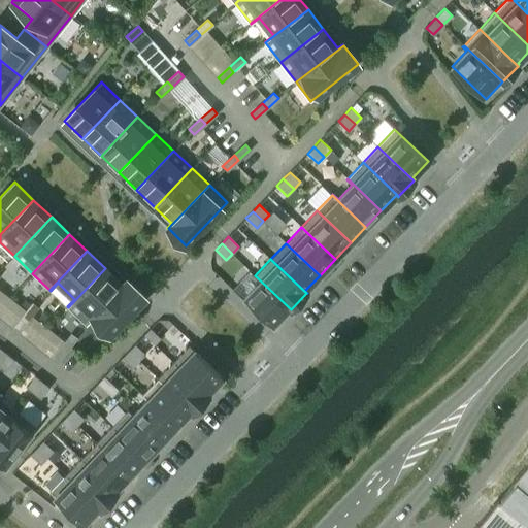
[(86,324),(127,281),(127,279),(122,285),(105,268),(68,307),(86,324)]
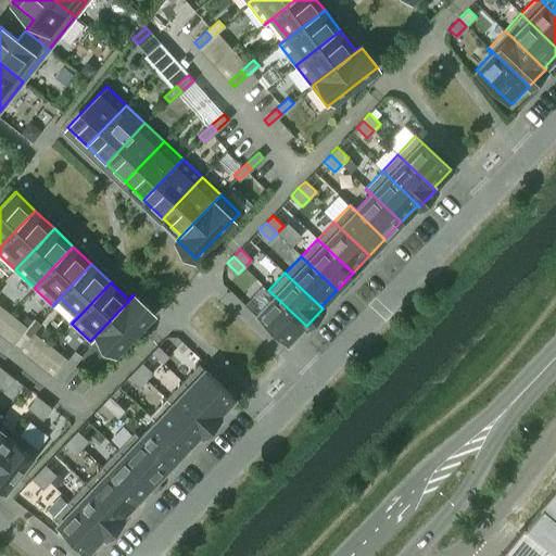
[(306,326),(268,290),(274,295),(257,313),(287,341),(303,325),(306,327),(306,326)]
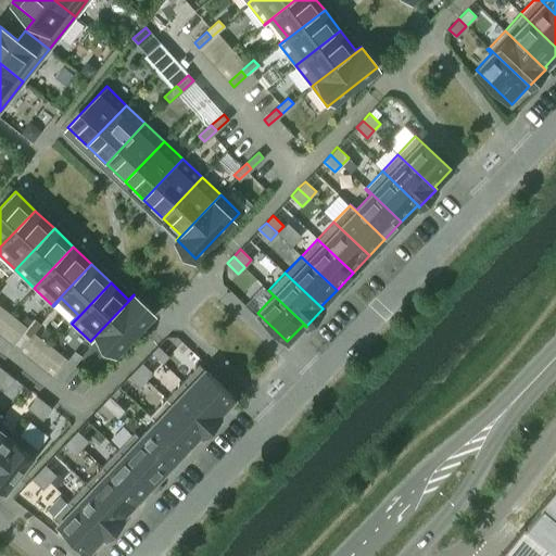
[(152,313),(134,295),(90,341),(91,342),(98,335),(115,352),(152,313)]
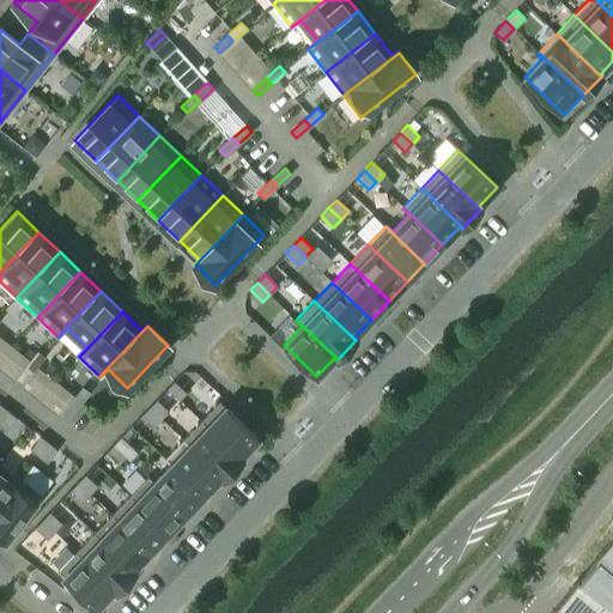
[(37,351),(26,365),(32,371),(43,357),(37,351)]
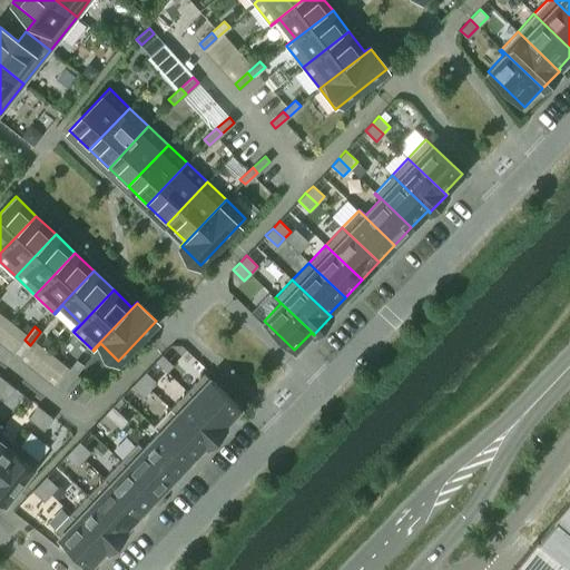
[(20,357),(30,345),(25,340),(13,353),(20,357)]
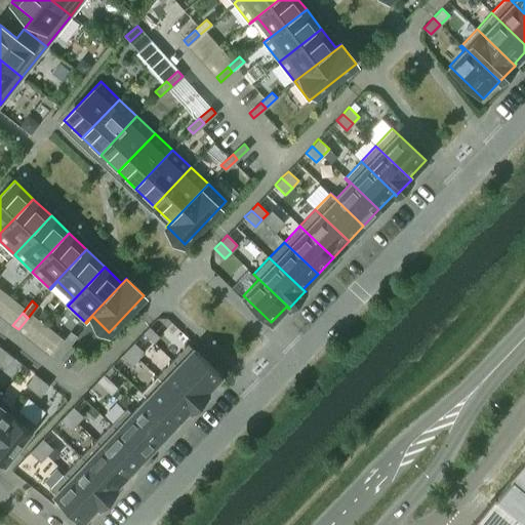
[(159,335),(149,326),(143,332),(153,342),(159,335)]
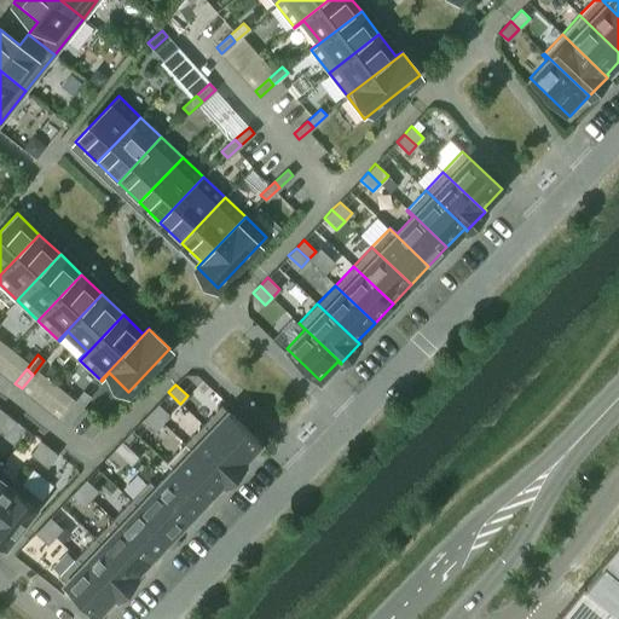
[(84,391),(71,405),(79,410),(90,397),(84,391)]
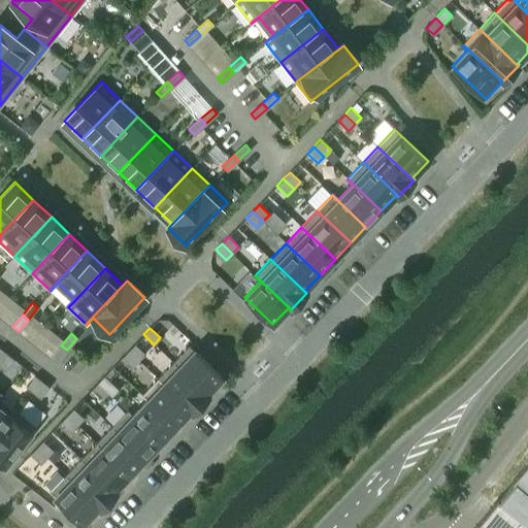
[(135,343),(128,351),(138,360),(145,354),(135,343)]
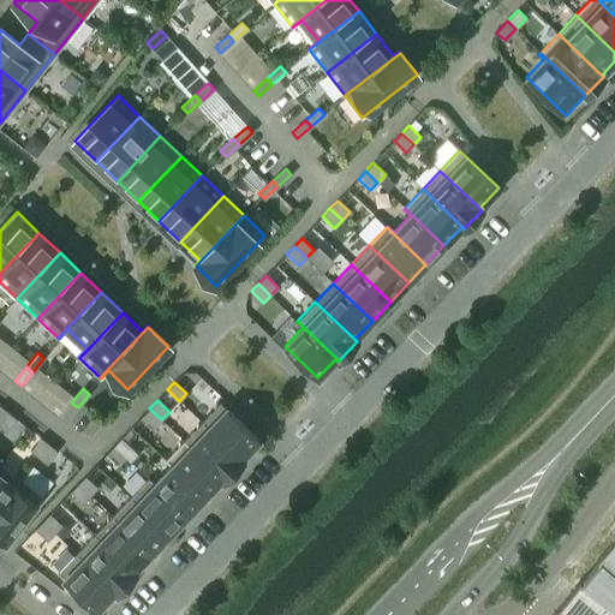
[(66,422),(78,407),(71,402),(60,417),(66,422)]
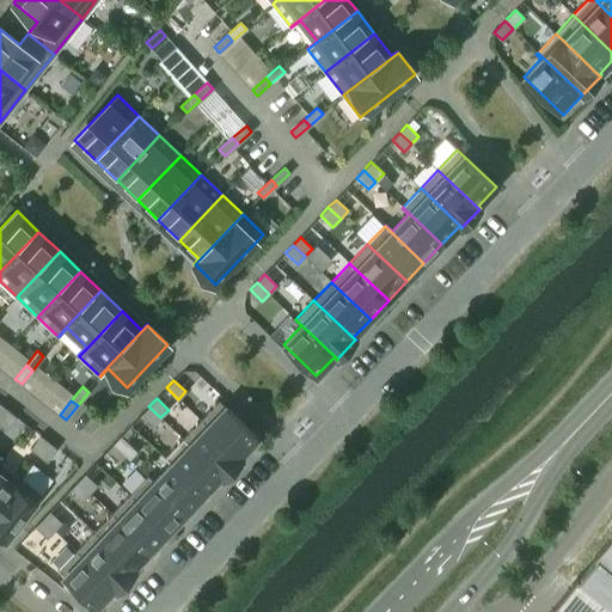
[(257,438),(219,401),(200,420),(242,459),(243,458),(240,456),(257,438)]
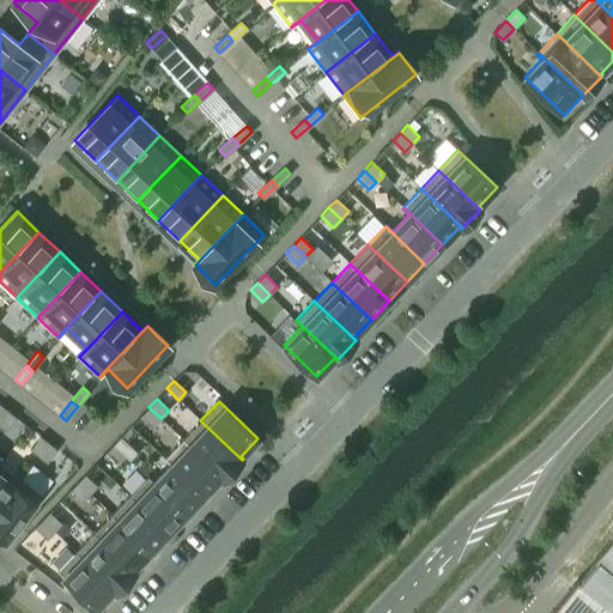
[(161,418),(149,407),(141,414),(153,426),(161,418)]
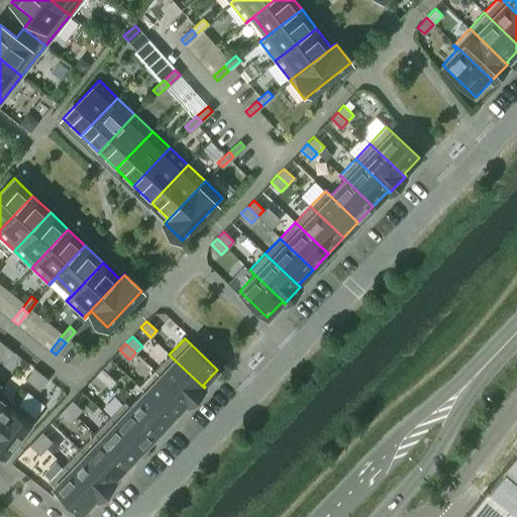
[(14,351),(7,346),(0,354),(0,358),(5,363),(14,351)]
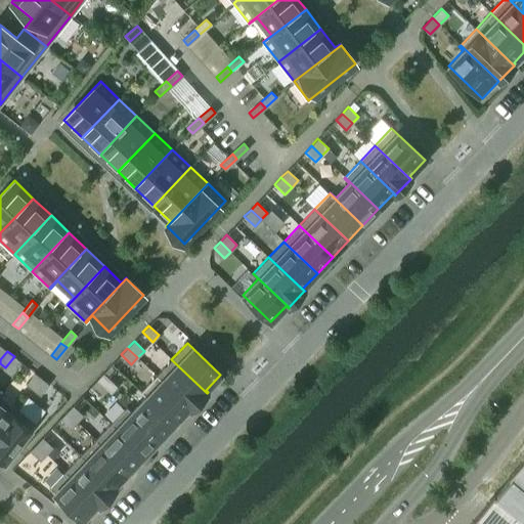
[(207,393),(171,359),(156,376),(191,409),(207,393)]
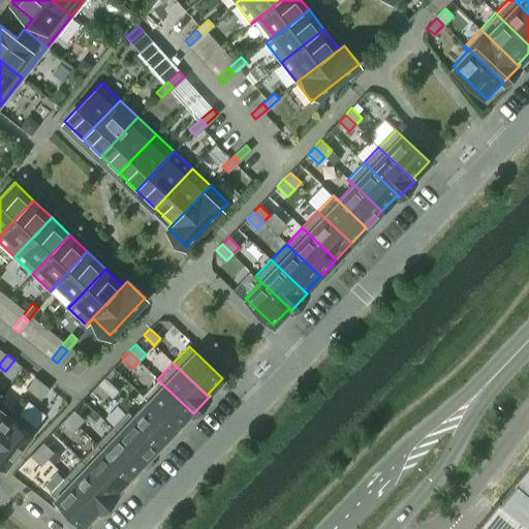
[(33,393),(41,381),(34,376),(26,387),(33,393)]
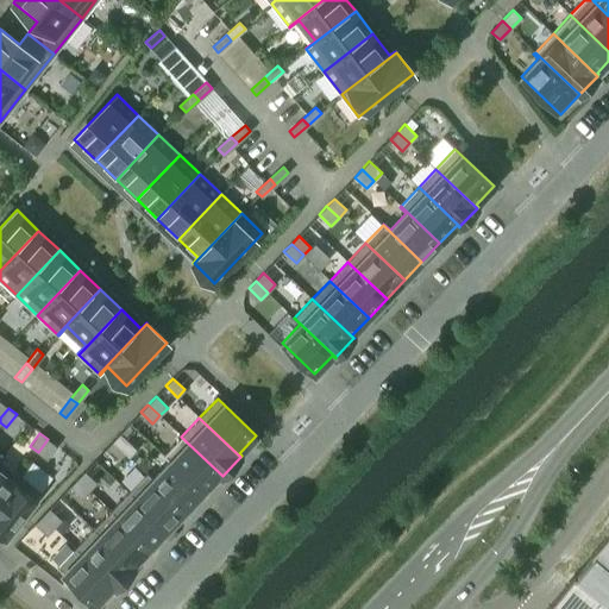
[(136,449),(120,433),(113,441),(125,453),(129,457),(136,449)]
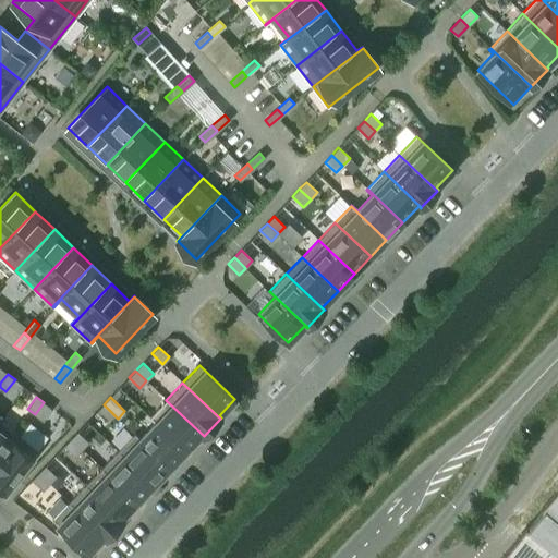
[(204,436),(166,400),(149,416),(185,450),(201,434),(204,436)]
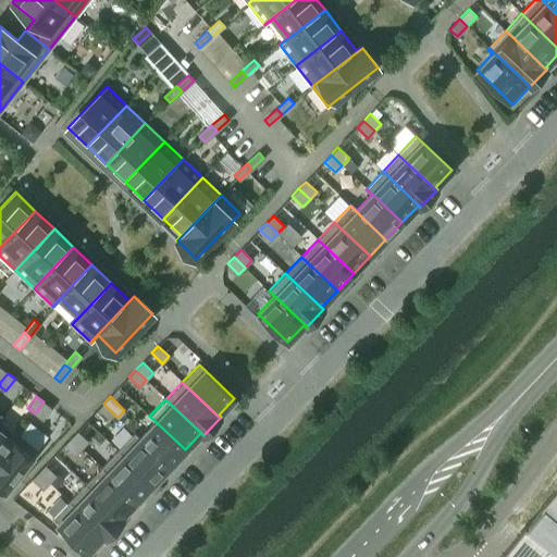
[(42,420),(52,408),(44,401),(35,413),(42,420)]
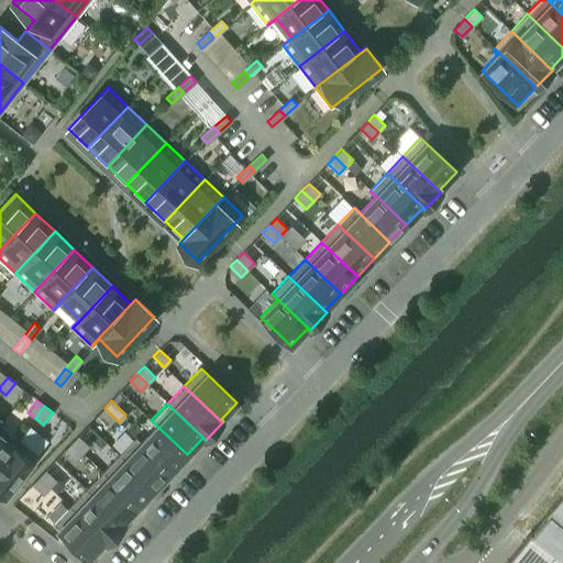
[(116,419),(105,408),(97,416),(109,426),(116,419)]
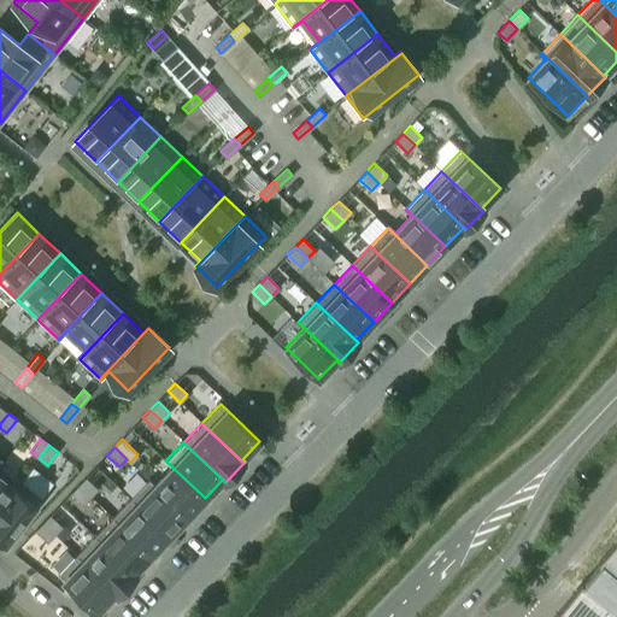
[(205,498),(165,460),(165,462),(171,468),(154,485),(148,479),(148,480),(187,517),(205,498)]
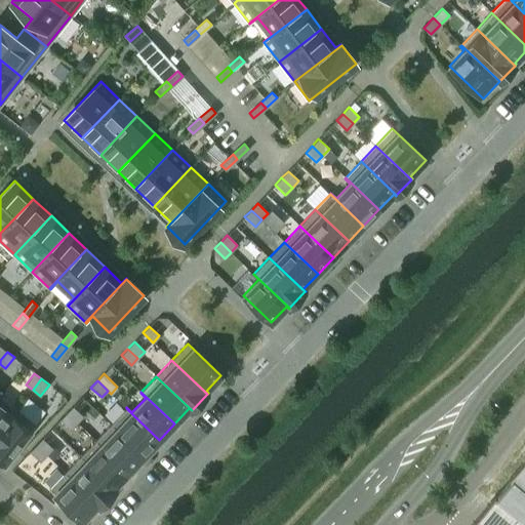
[(0,431),(17,410),(0,396),(0,431)]
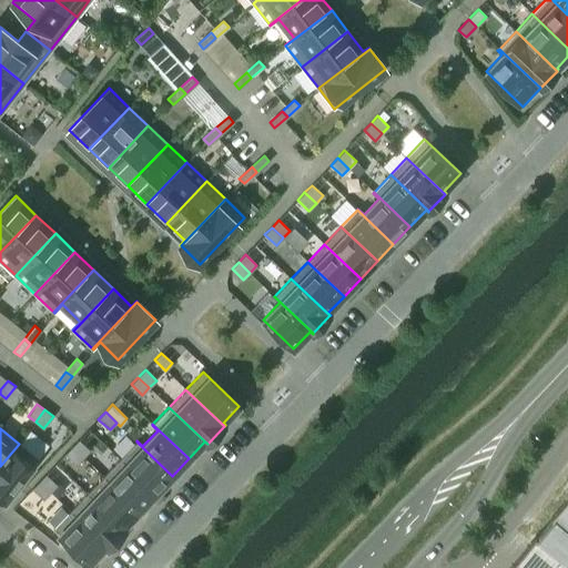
[(90,450),(79,439),(72,446),(83,457),(90,450)]
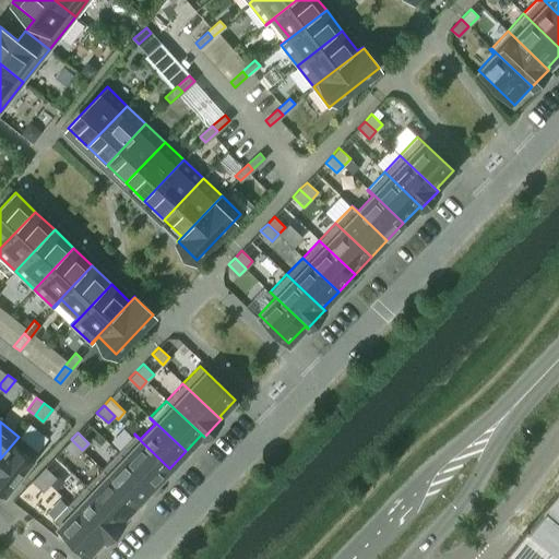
[(169,468),(134,435),(118,451),(153,486),(169,468)]
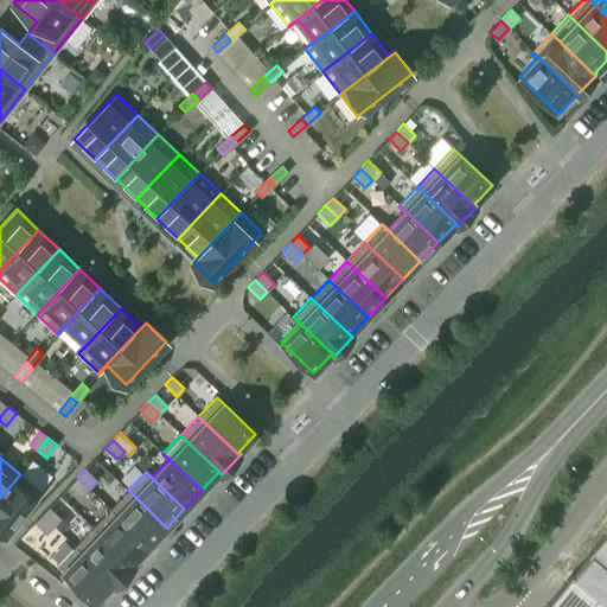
[(40,491),(20,474),(0,498),(0,530),(5,535),(40,491)]
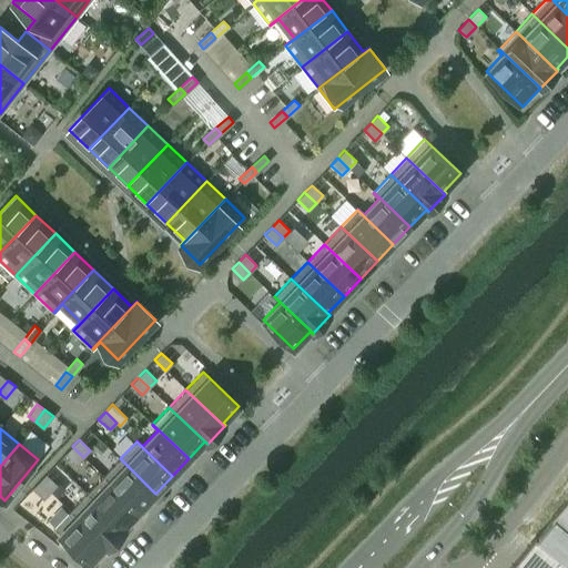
[(83,457),(72,446),(66,454),(77,465),(83,457)]
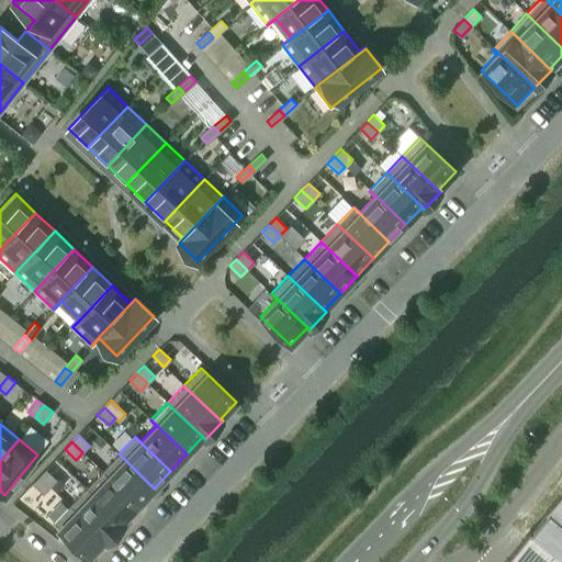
[(154,489),(119,453),(102,471),(138,505),(154,489)]
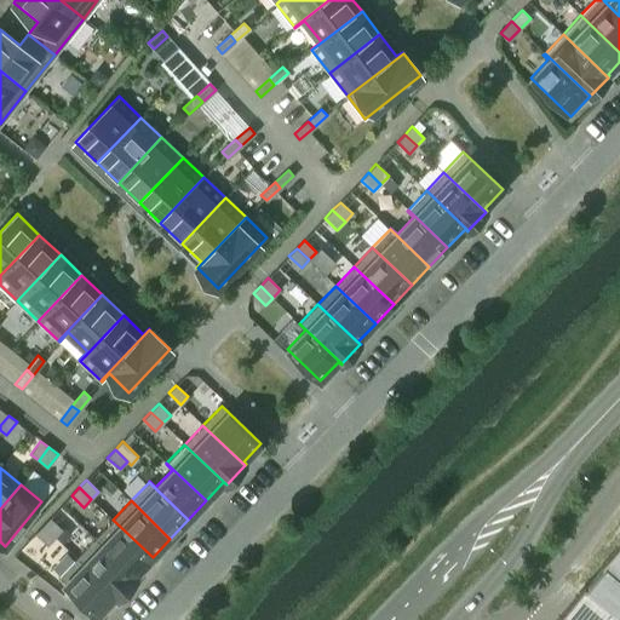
[(62,529),(50,517),(42,526),(55,537),(62,529)]
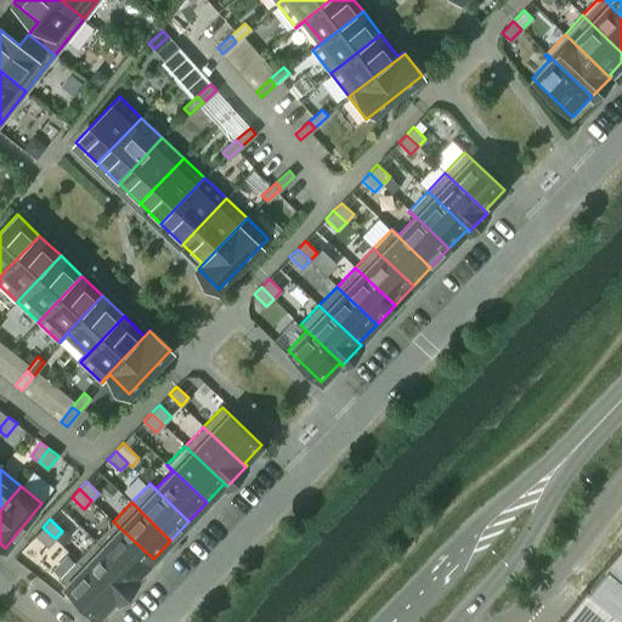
[(153,559),(113,521),(95,541),(137,581),(137,580),(135,577),(153,559)]
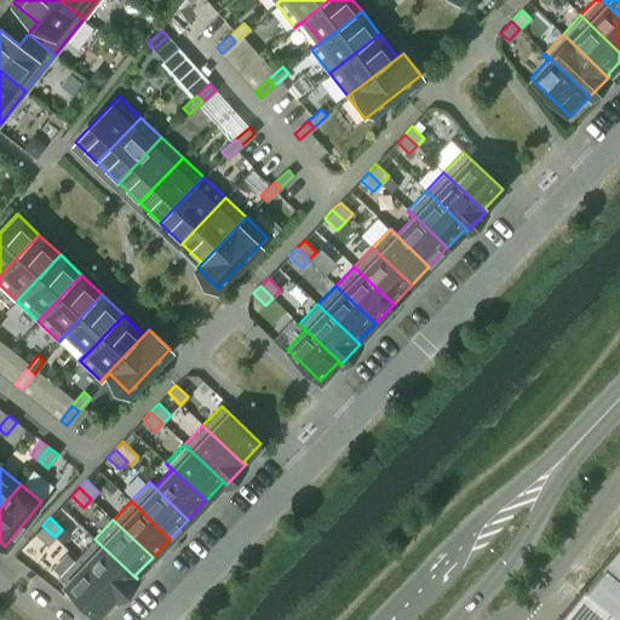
[(55,537),(42,526),(35,533),(47,545),(55,537)]
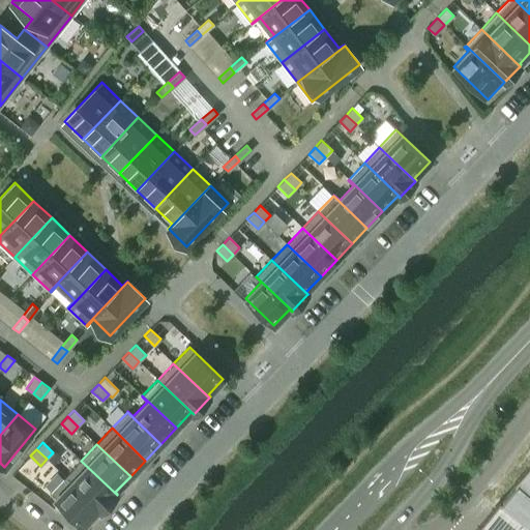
[(117,495),(81,461),(65,476),(101,511),(117,495)]
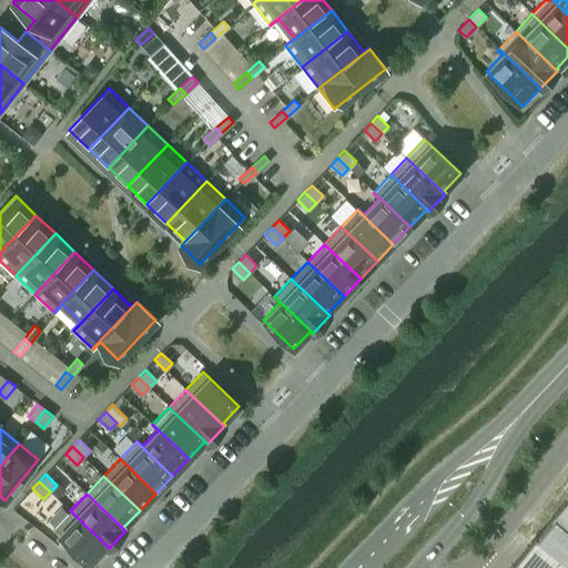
[(567,495),(535,535),(567,563),(567,495)]
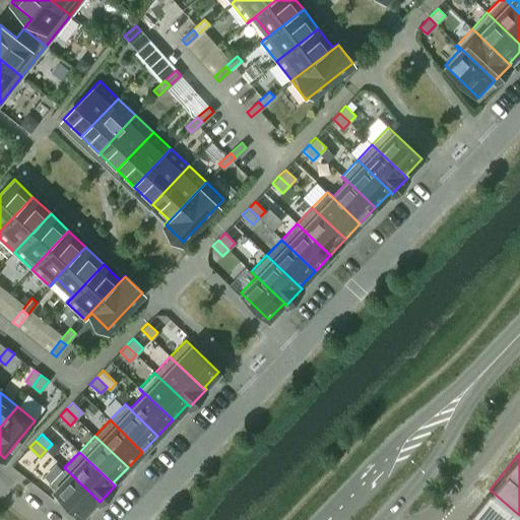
[(100,502),(64,467),(49,484),(81,516),(96,500),(99,502),(100,502)]
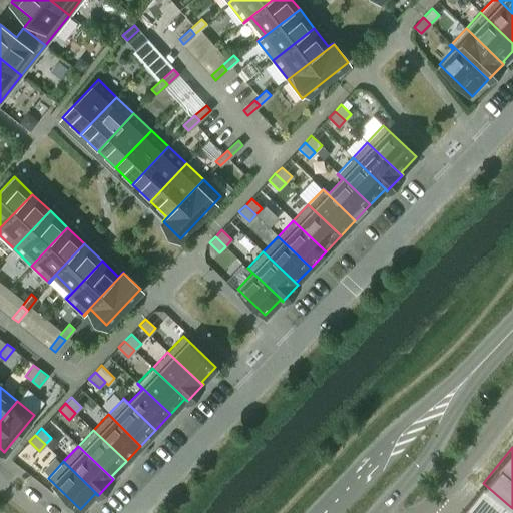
[(512,512),(512,508),(483,483),(458,512),(512,512)]
